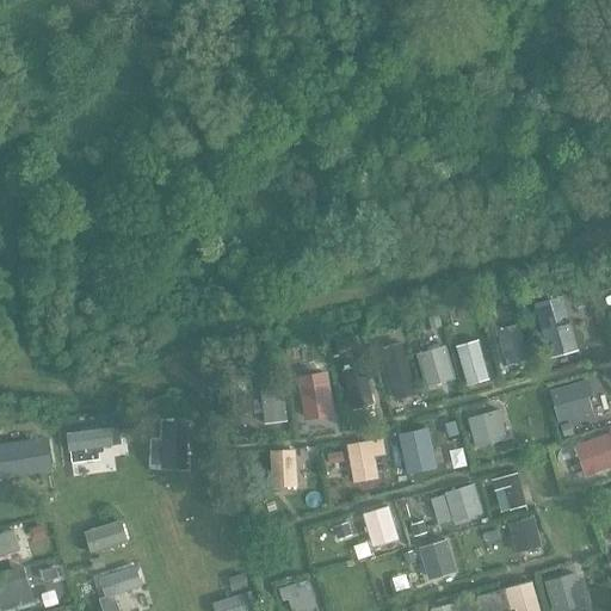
[(549,358),(578,350),(562,296),(534,303),(549,358)]
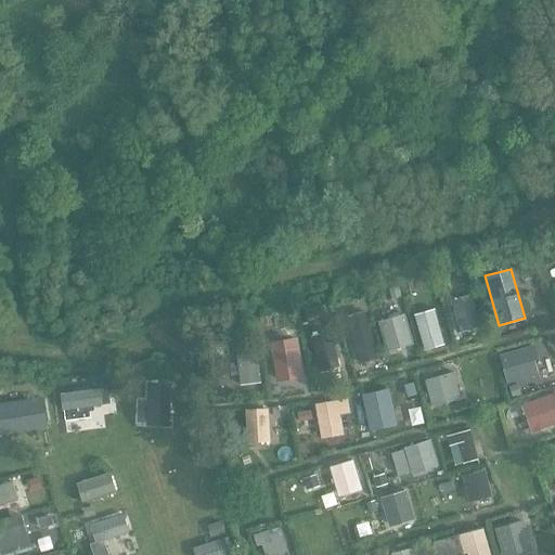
[(399,285),(389,288),(391,298),(402,296),(399,285)]
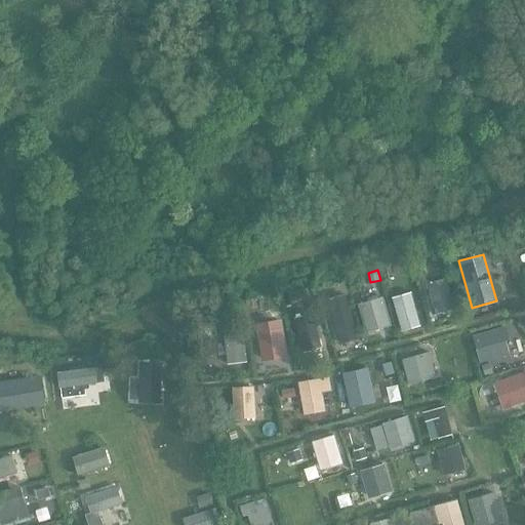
[(452,308),(444,279),(428,284),(436,313),(452,308)]
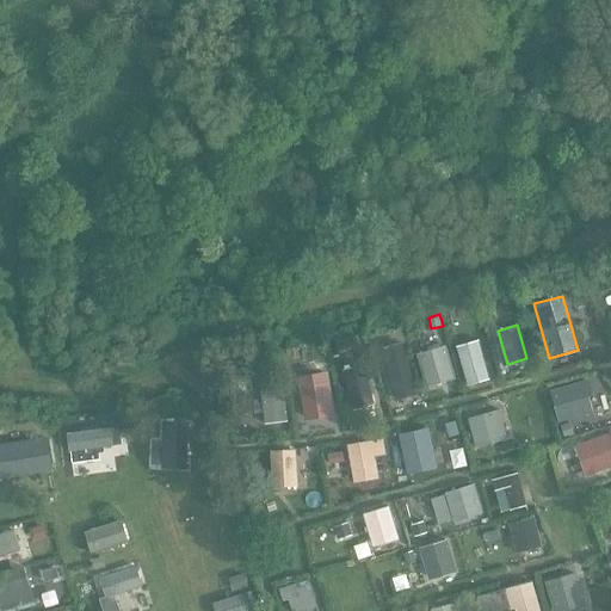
[(356,337),(340,341),(341,349),(358,344),(356,337)]
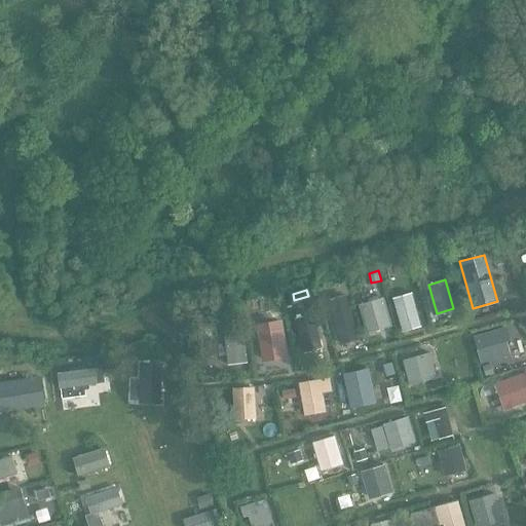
[(402,329),(419,325),(410,294),(393,298),(402,329)]
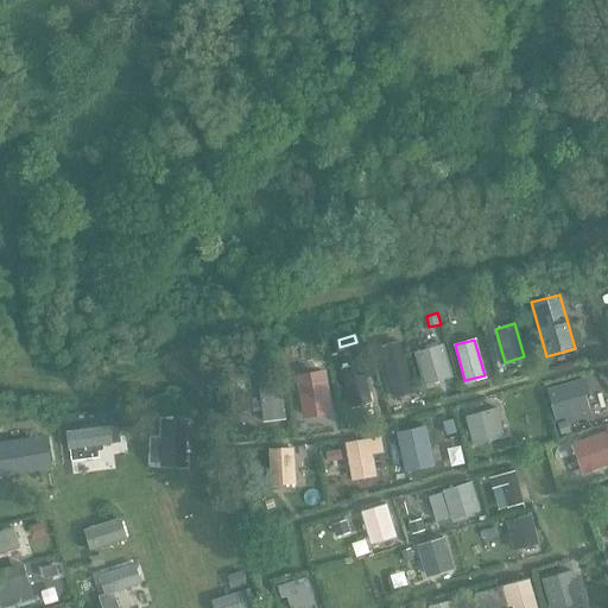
[(398,342),(380,347),(393,398),(412,392),(398,342)]
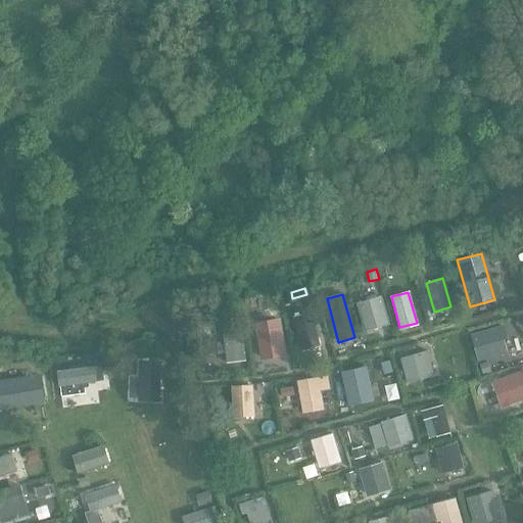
[(365,327),(387,321),(380,297),(358,303),(365,327)]
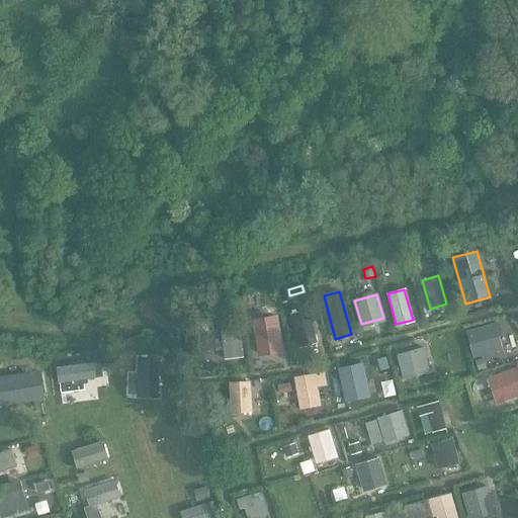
[(290,315),(299,347),(316,342),(307,310),(290,315)]
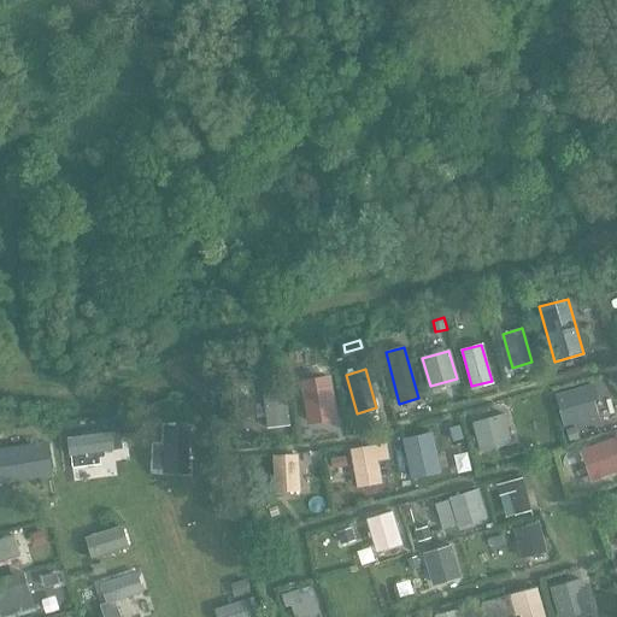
[(303,381),(309,422),(334,418),(327,377),(303,381)]
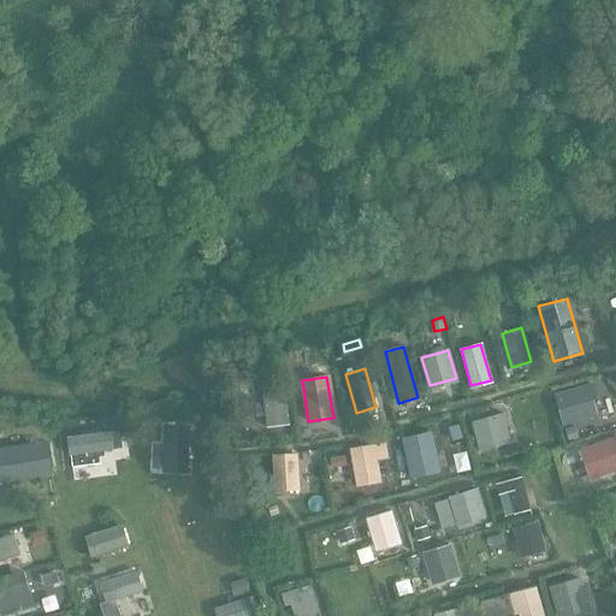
[(261,380),(267,427),(288,425),(282,378),(261,380)]
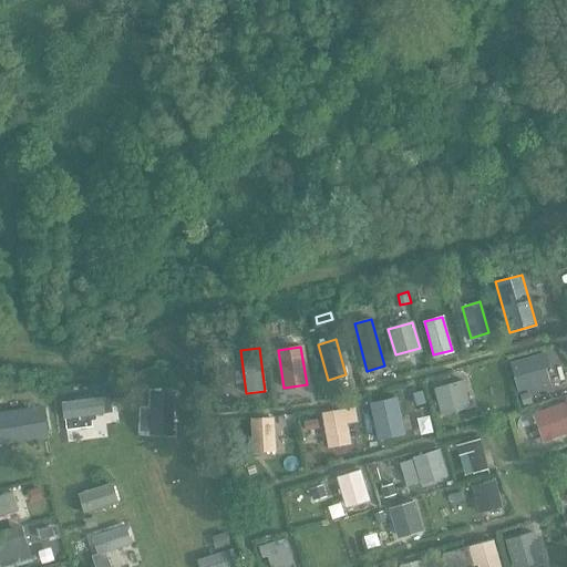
[(545,369),(548,368),(545,354),(512,363),(518,389),(548,381),(545,369)]
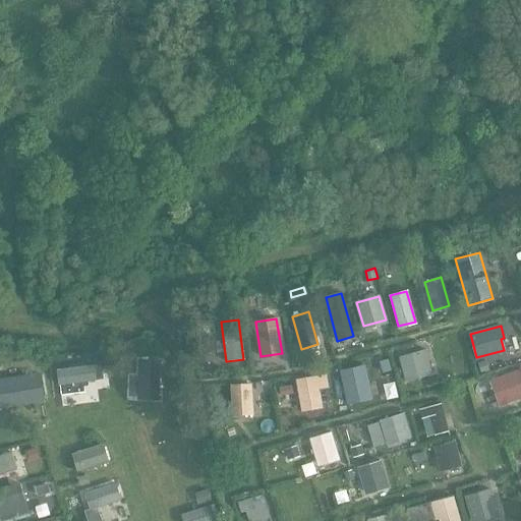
[(439,340),(446,368),(466,362),(458,335),(439,340)]
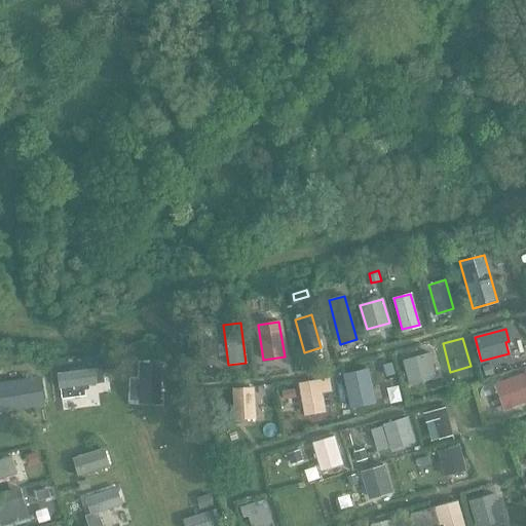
[(418,378),(416,372),(433,368),(428,353),(403,361),(408,380),(418,378)]
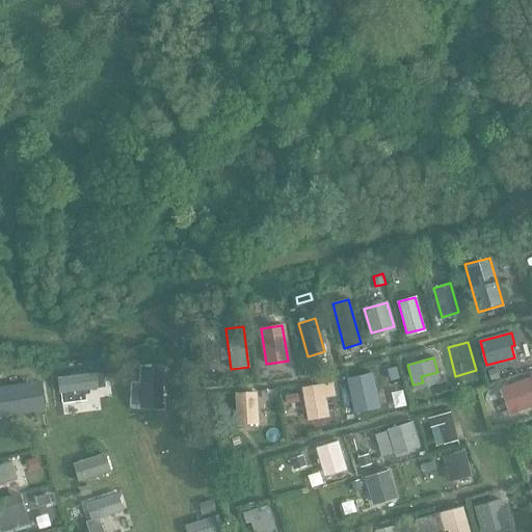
[(166,368),(143,367),(142,408),(164,408),(166,368)]
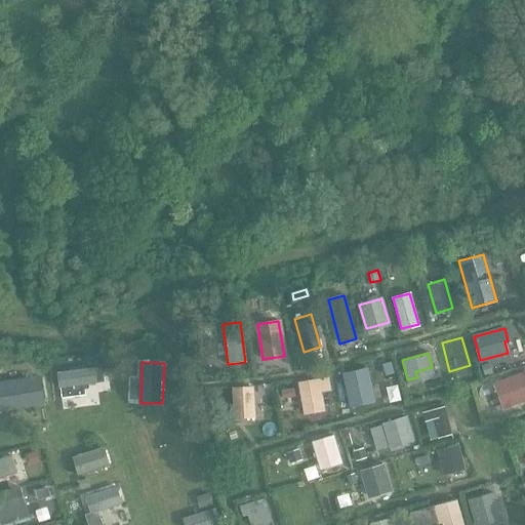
[(391,362),(382,364),(387,376),(395,374),(391,362)]
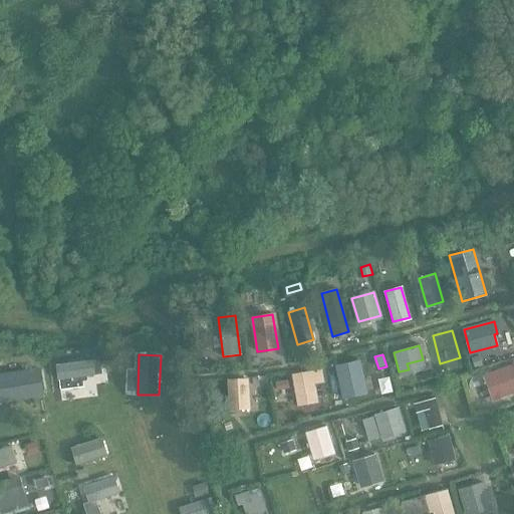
[(480,357),(472,359),(474,368),(483,366),(480,357)]
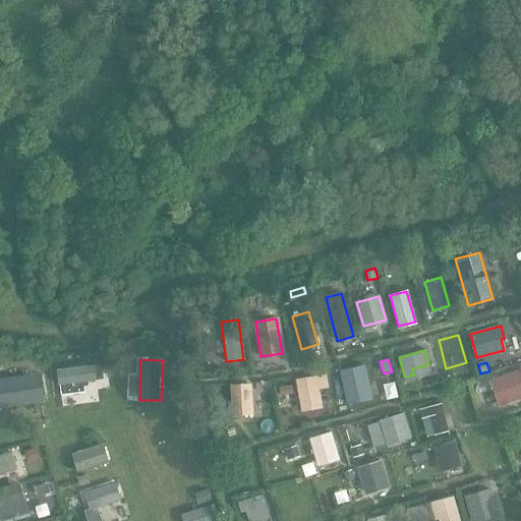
[(341,373),(347,393),(367,388),(362,367),(341,373)]
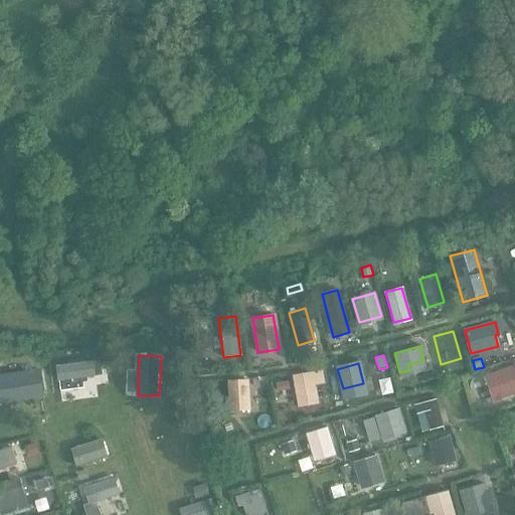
[(505,368),(483,376),(487,388),(491,386),(495,397),(513,391),(505,368)]
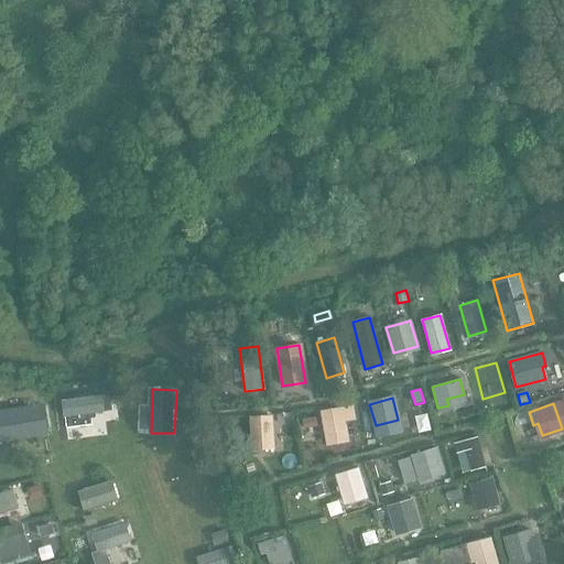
[(357,421),(354,404),(321,410),(326,442),(347,438),(344,423),(357,421)]
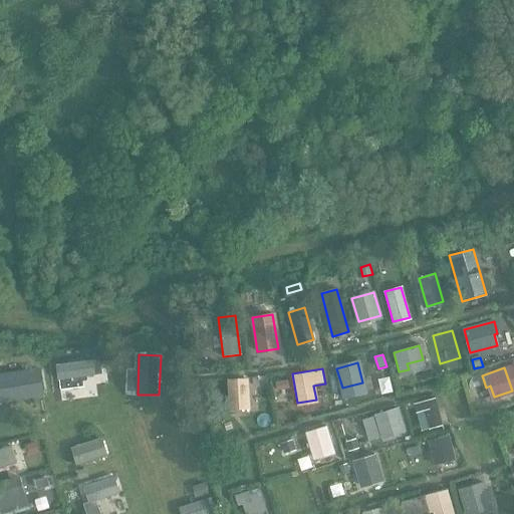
[(259,392),(263,392),(264,406),(275,405),(274,397),(273,374),(258,375),(259,392)]
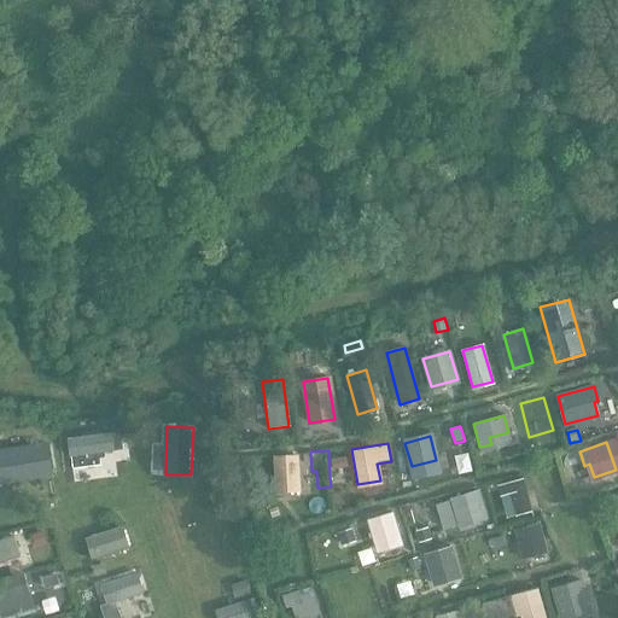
[(75,489),(94,485),(87,452),(68,455),(75,489)]
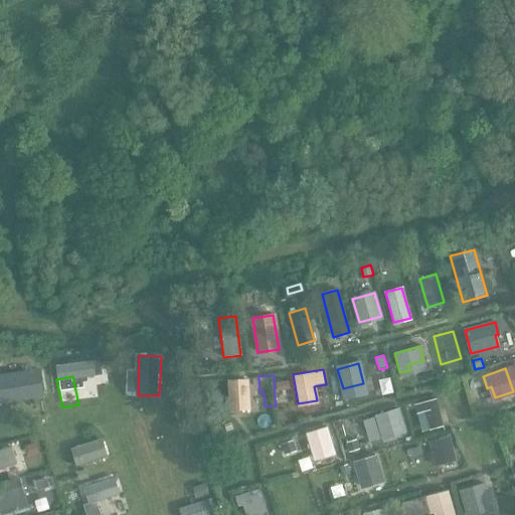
[(229,381),(231,410),(248,409),(247,380),(229,381)]
